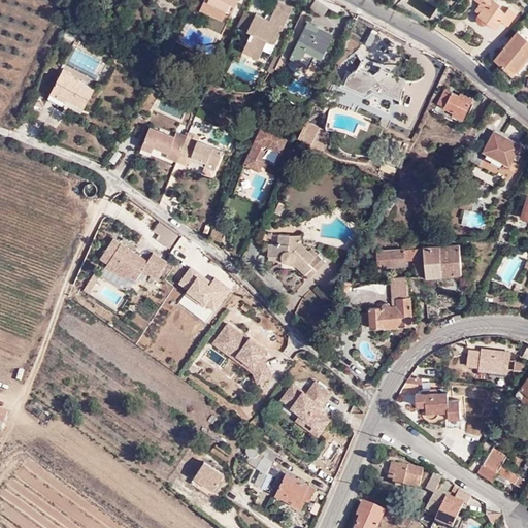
[(203,0),(203,2),(225,13),(230,3),(236,6),(238,0),(203,0)]
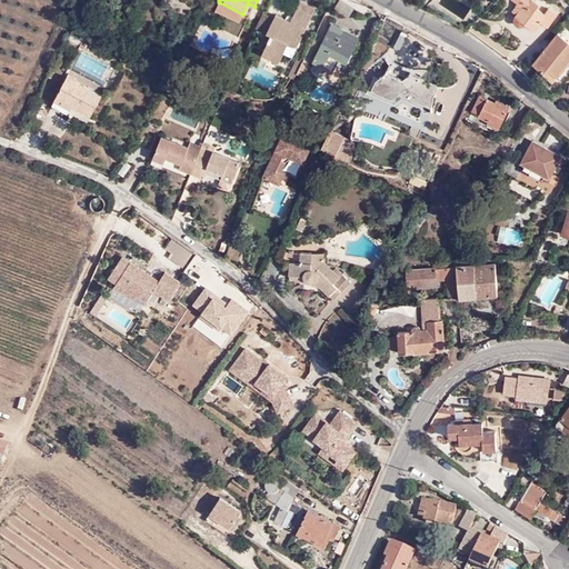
[(339,0),(333,8),(348,17),(353,9),(339,0)]
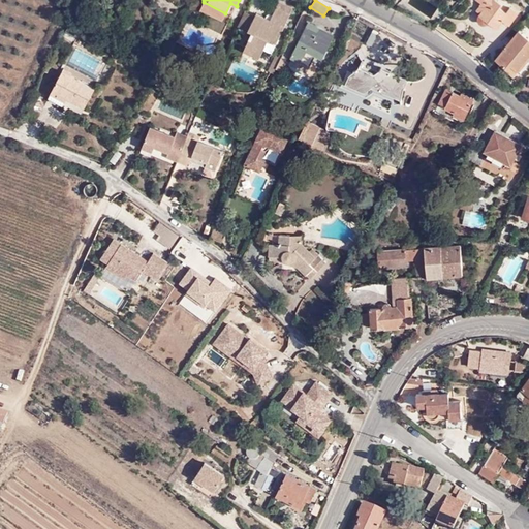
[(502,4),(497,0),(476,0),(480,3),(485,6),(481,9),(478,14),(478,19),(479,21),(483,24),(486,24),(489,23),(497,29),(504,21),(509,25),(519,12),(510,7),(506,11),(500,7),(502,4)]
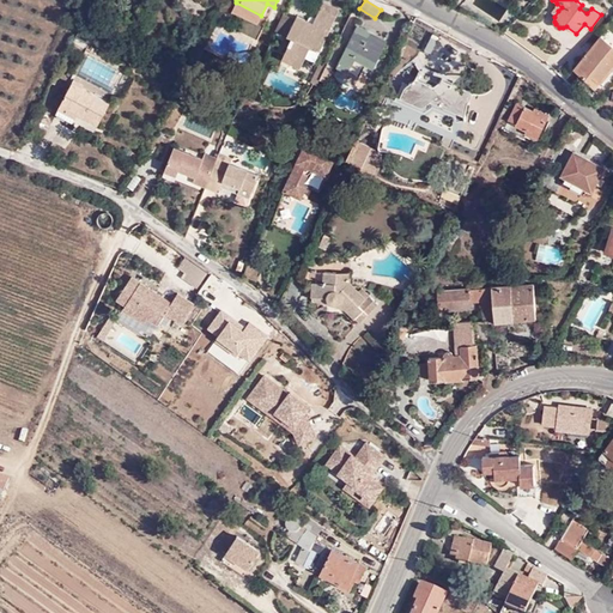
[(261,16),(236,2),(232,10),(259,23),(261,16)]
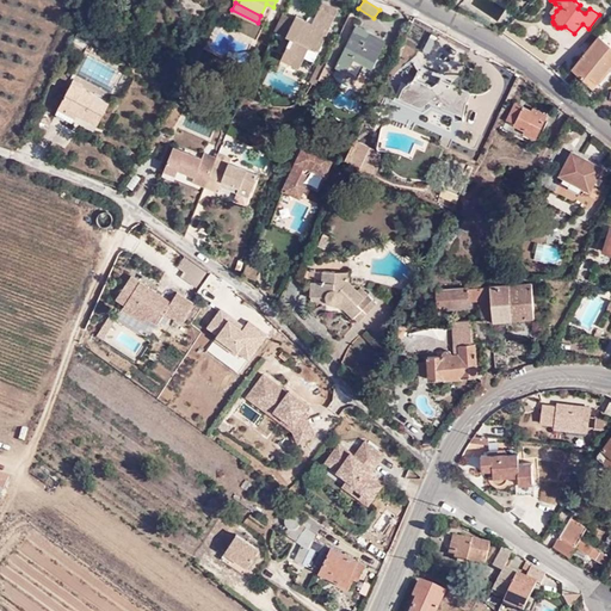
[(318,12),(334,19),(339,11),(321,2),(318,12)]
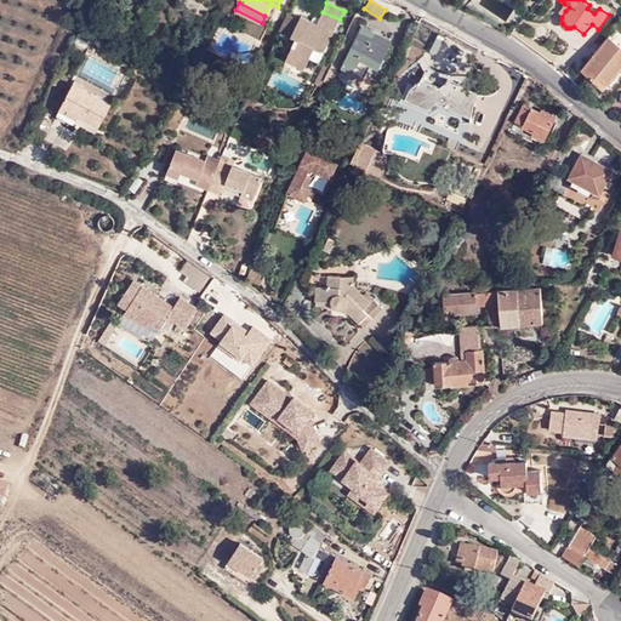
[(318,23),(334,30),(340,20),(323,12),(318,23)]
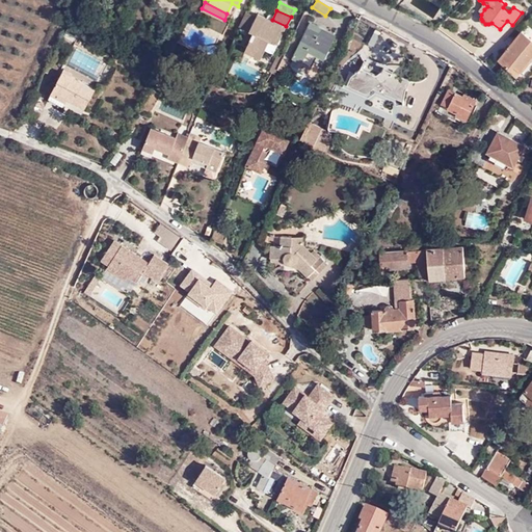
[(277,44),(286,26),(272,20),(258,12),(249,30),(254,33),(245,51),(261,58),(270,40),(277,44)]
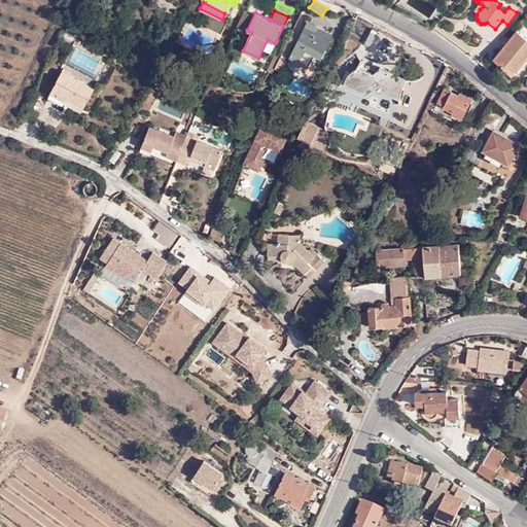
[(305,63),(309,65),(314,56),(320,58),(331,34),(309,24),(288,64),(302,70),(305,63)]
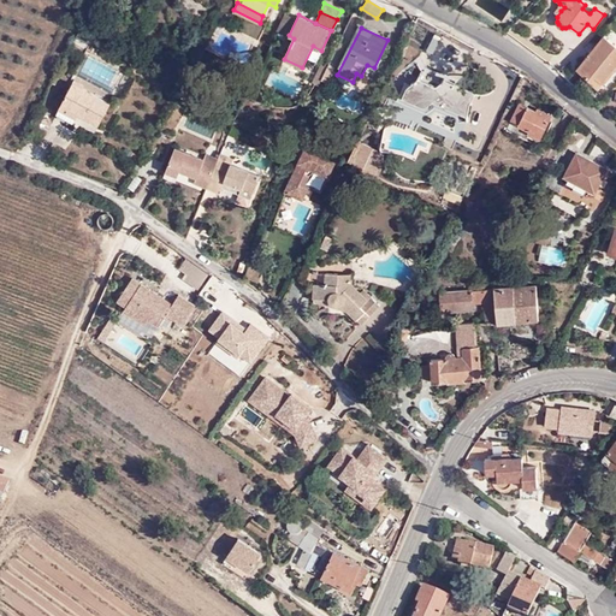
[(615,35),(609,29),(604,34),(615,43),(615,35)]
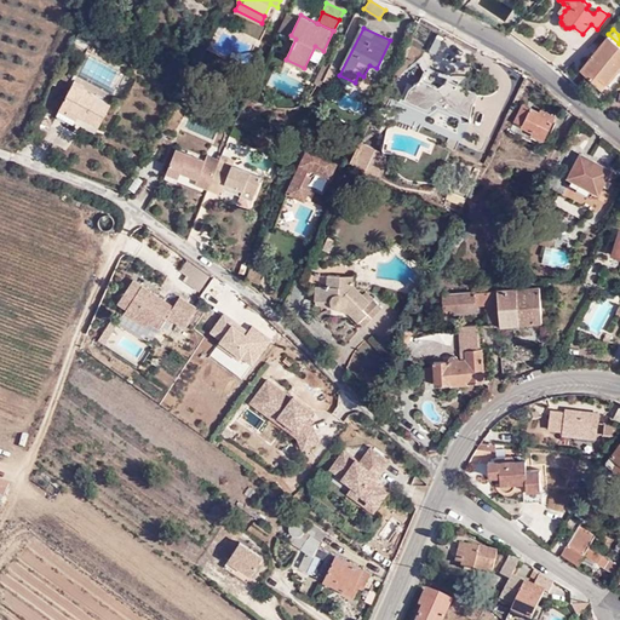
[(619,67),(619,44),(608,34),(581,68),(607,89),(610,84),(608,81),(619,67)]
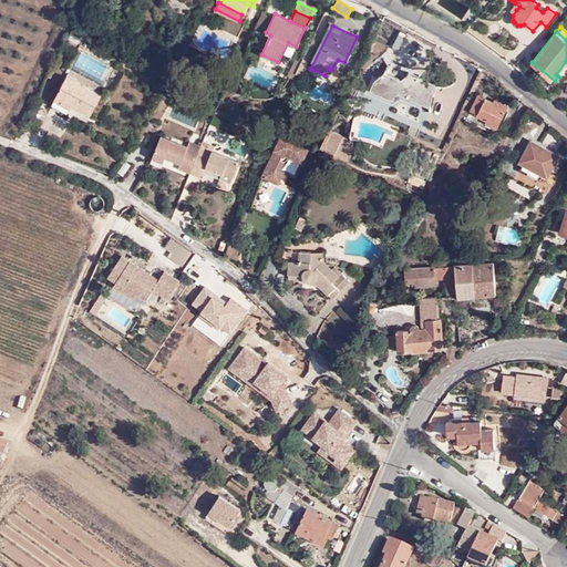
[(82,51),(88,54),(92,45),(82,40),(76,51),(81,54),(82,51)]
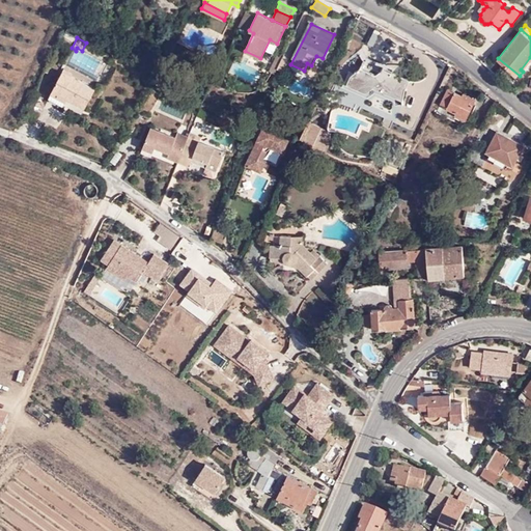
[(277,67),(282,57),(276,55),(270,70),(275,73),(277,67)]
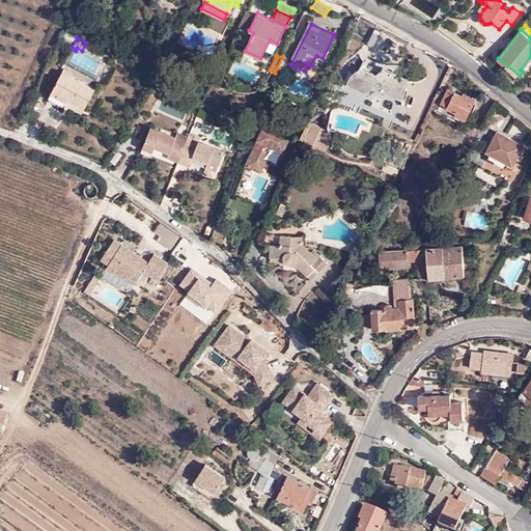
[(288,60),(282,57),(277,67),(283,71),(288,60)]
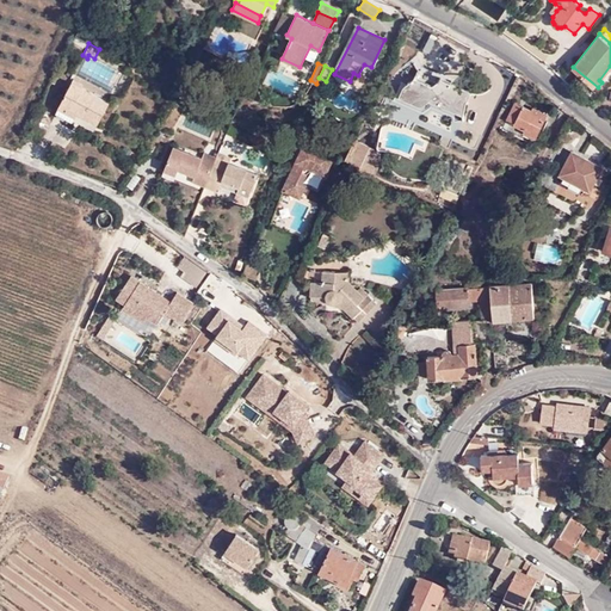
[(471,93),(450,82),(444,90),(438,84),(433,85),(413,75),(408,78),(400,97),(420,107),(430,99),(464,115),(467,102),(471,93)]
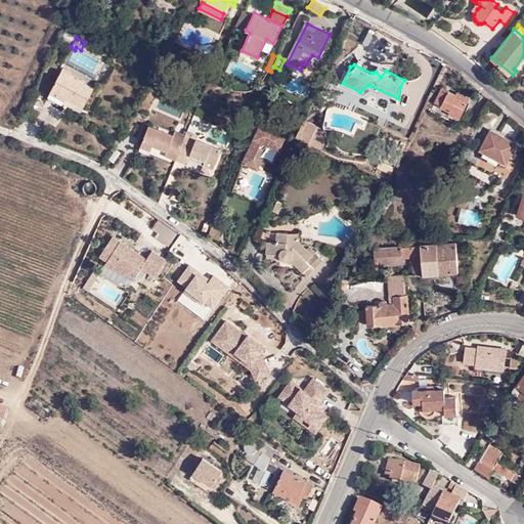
[(381,77),(386,71),(378,68),(376,72),(381,77)]
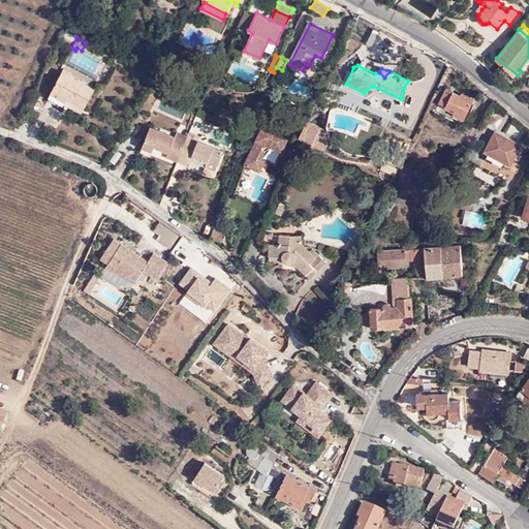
[(94,89),(62,71),(49,96),(64,105),(67,98),(85,107),(94,89)]
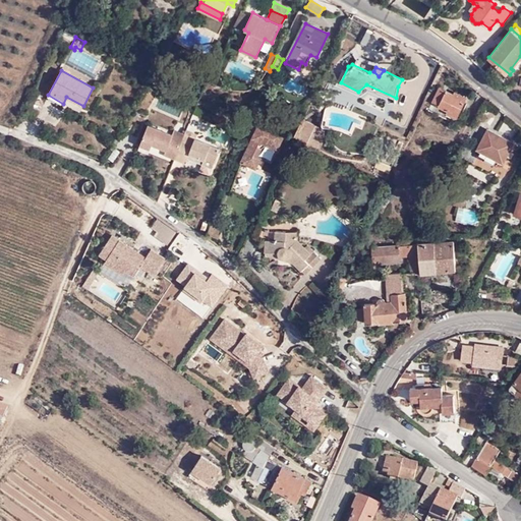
[(395,102),(396,98),(366,84),(358,92),(341,82),(340,85),(360,96),(368,90),(395,102)]
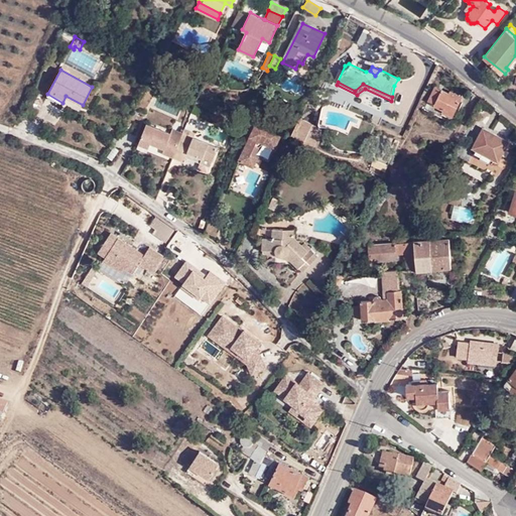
[(463,97),(449,91),(448,94),(434,88),(428,102),(442,109),(441,112),(453,117),(463,97)]
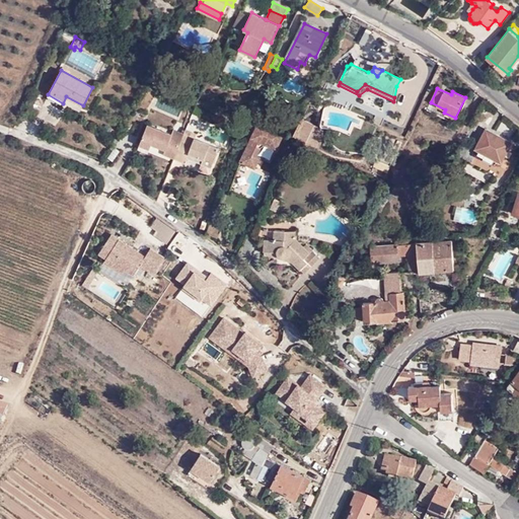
[(145,95),(152,100),(156,93),(148,89),(145,95)]
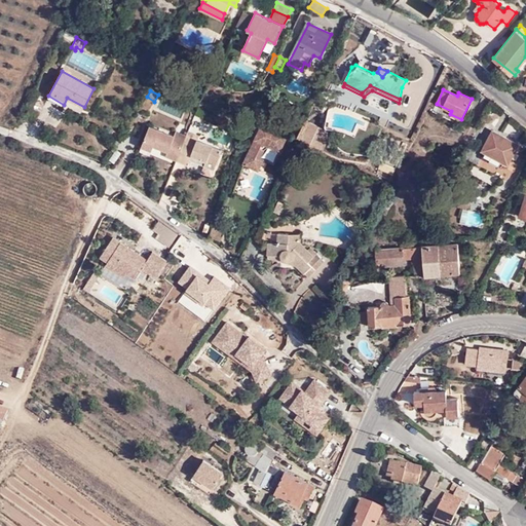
[(149,111),(154,102),(147,97),(142,107),(149,111)]
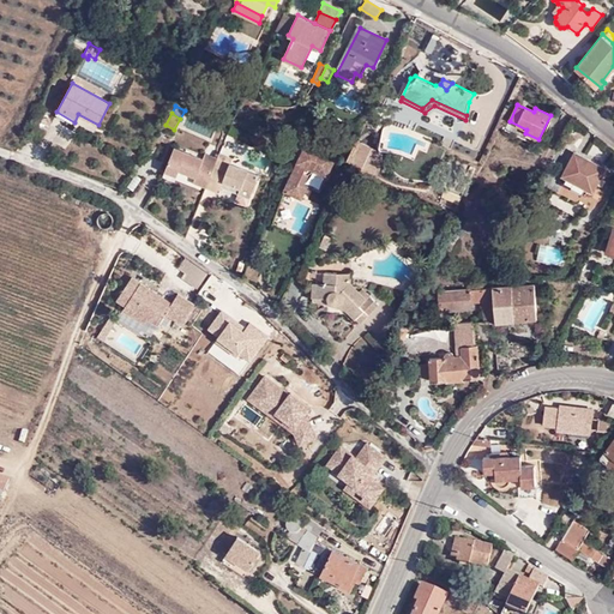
[(380,151),(357,140),(353,150),(349,160),(367,168),(372,158),(377,161),(380,151)]
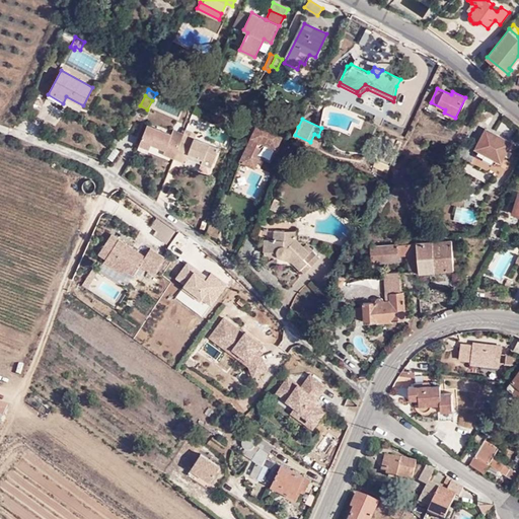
[(399,137),(404,128),(385,119),(380,128),(399,137)]
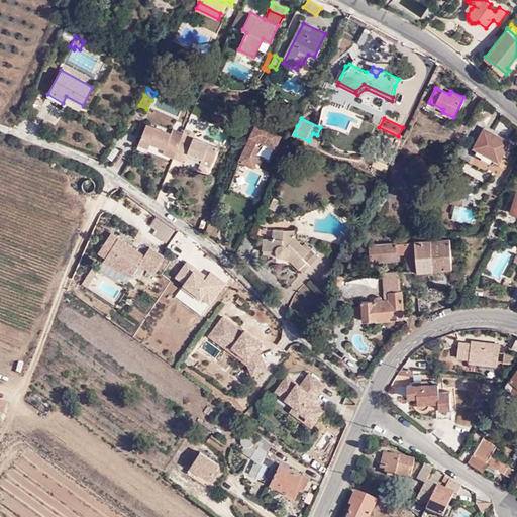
[(284,130),(260,119),(239,161),(255,168),(262,154),(259,153),(261,148),(255,145),(259,138),(276,147),(284,130)]
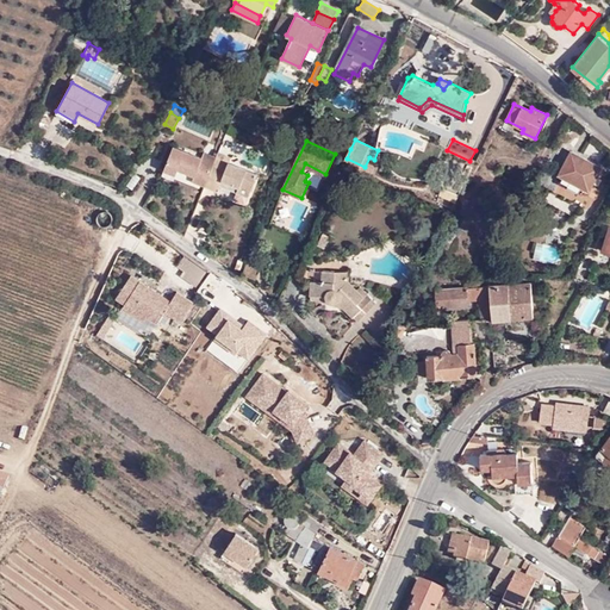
[(205,185),(217,156),(204,151),(201,157),(174,147),(165,169),(186,178),(188,172),(195,174),(193,180),(205,185)]
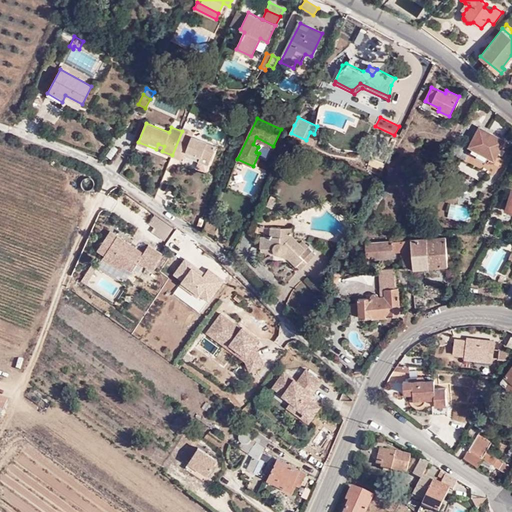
[(194,131),(184,126),(182,131),(192,135),(194,131)]
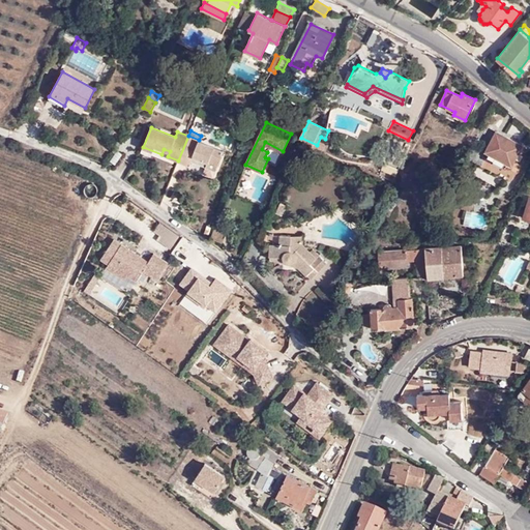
[(487,151),(489,153),(508,164),(511,166),(523,146),(497,131),(487,151)]
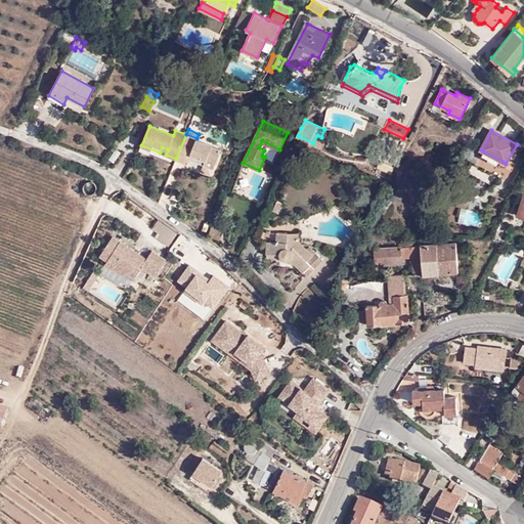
[(197,138),(186,134),(176,159),(187,163),(190,155),(197,157),(206,160),(204,166),(214,169),(222,147),(197,138)]
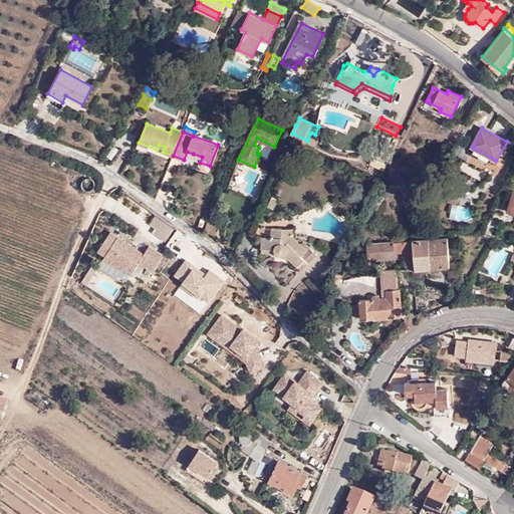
[(319,136),(315,135),(311,133),(307,141),(315,145),(319,136)]
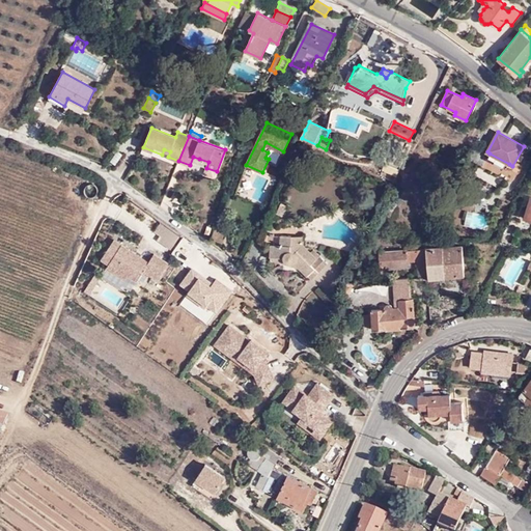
[(111,161),(116,164),(122,154),(116,150),(111,161)]
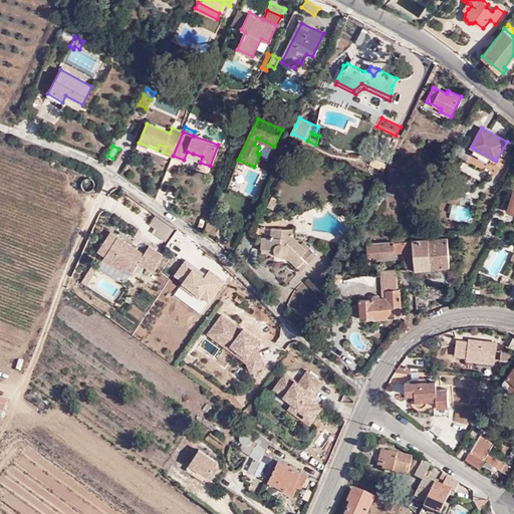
[(493,159),(474,149),(472,153),(491,163),(493,159)]
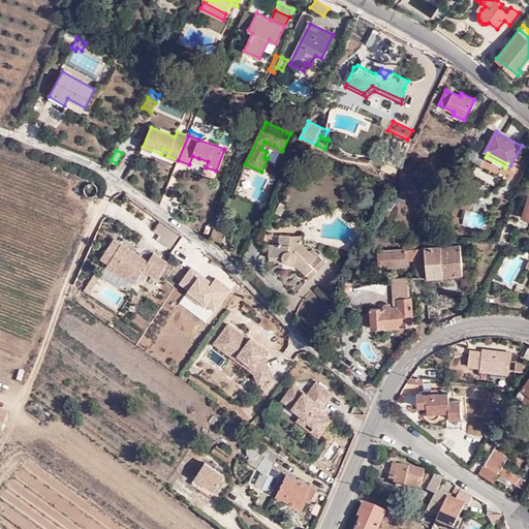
[(208,161),(198,158),(197,163),(206,167),(208,161)]
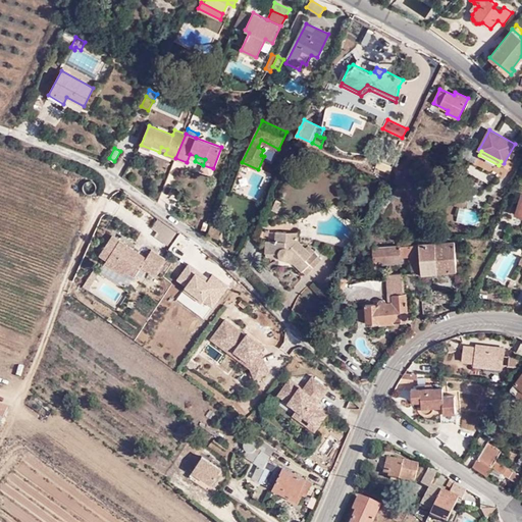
[(388,178),(395,168),(377,160),(373,171),(388,178)]
